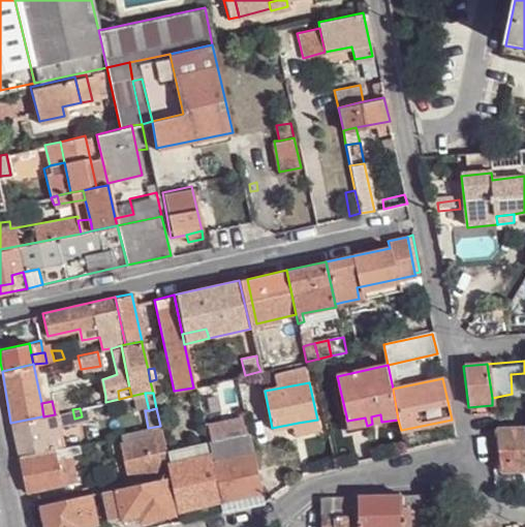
[(56,413),(57,422),(74,419),(72,409),(56,413)]
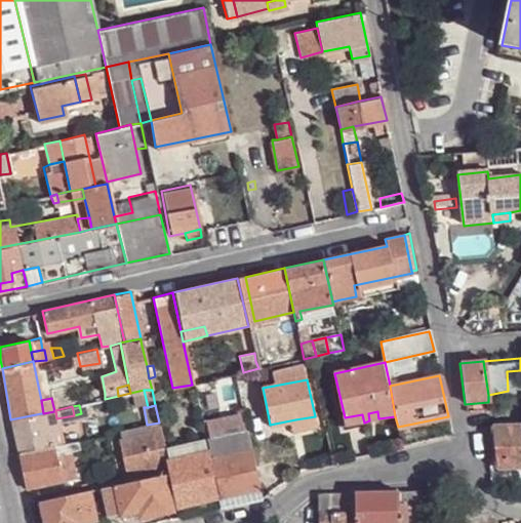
[(41,413),(45,434),(59,431),(56,418),(55,410),(54,411),(43,413),(41,413)]
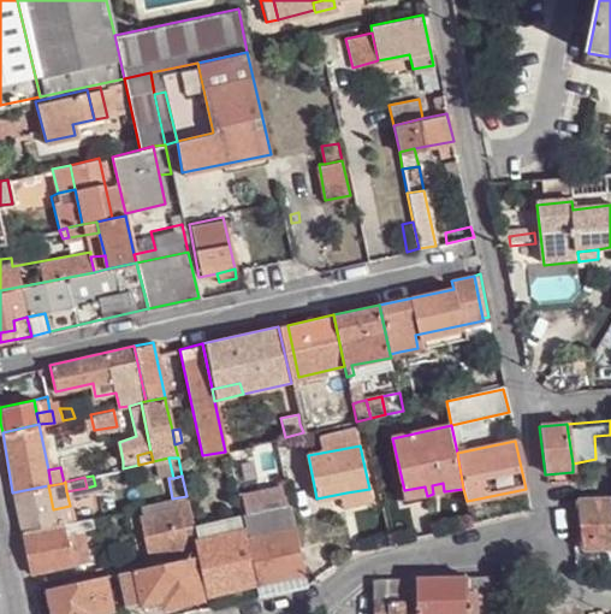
[(432,485),(433,494),(444,491),(443,483),(432,485)]
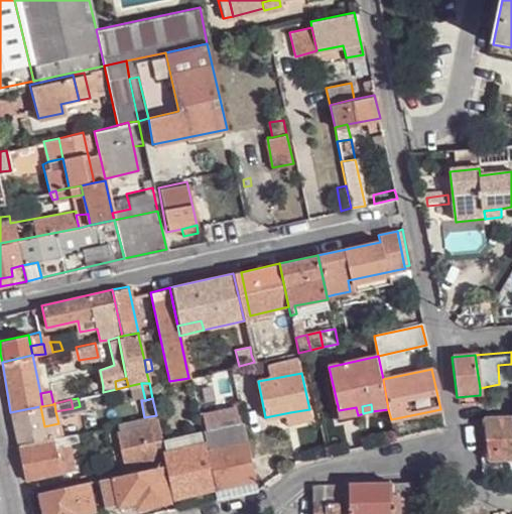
[(10,412),(14,432),(44,426),(40,406),(10,412)]
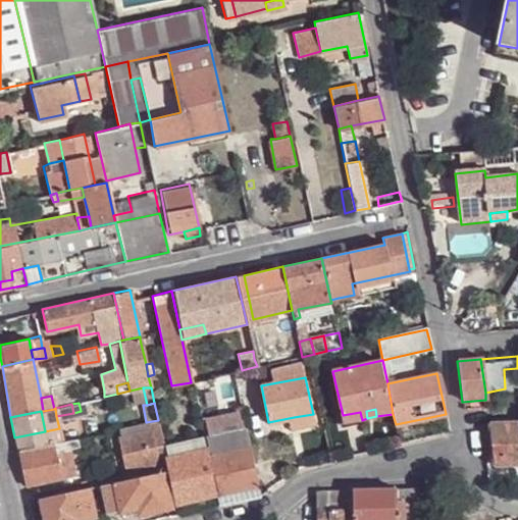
[(343,415),(345,423),(362,420),(360,412),(343,415)]
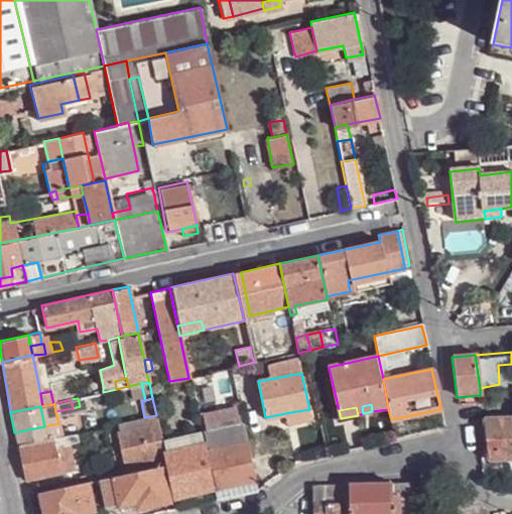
[(309,409),(290,412),(292,421),(310,416),(309,409)]
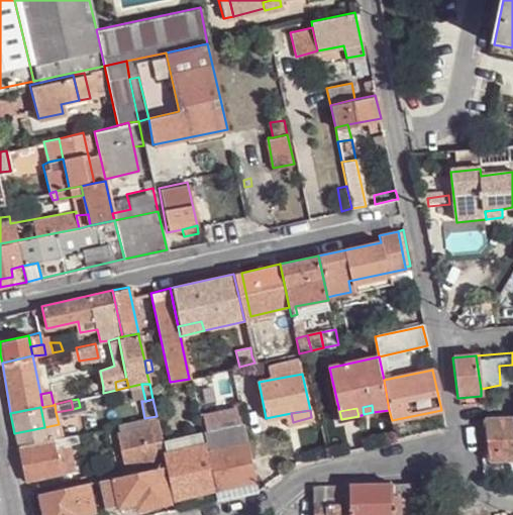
[(242,425),(239,413),(205,420),(206,433),(242,425)]
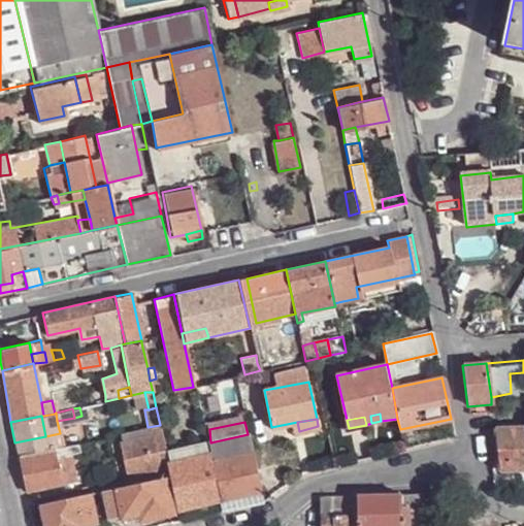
[(523,424),(493,426),(496,471),(523,469),(523,424)]
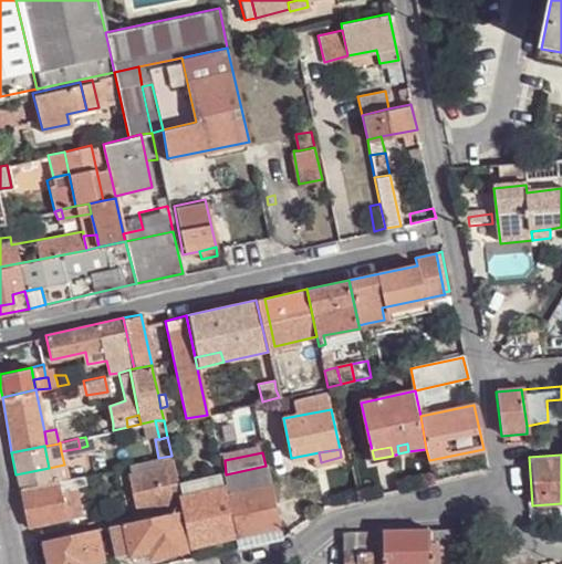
[(176,512),(183,511),(180,498),(178,487),(172,456),(158,458),(127,465),(139,520),(176,512)]
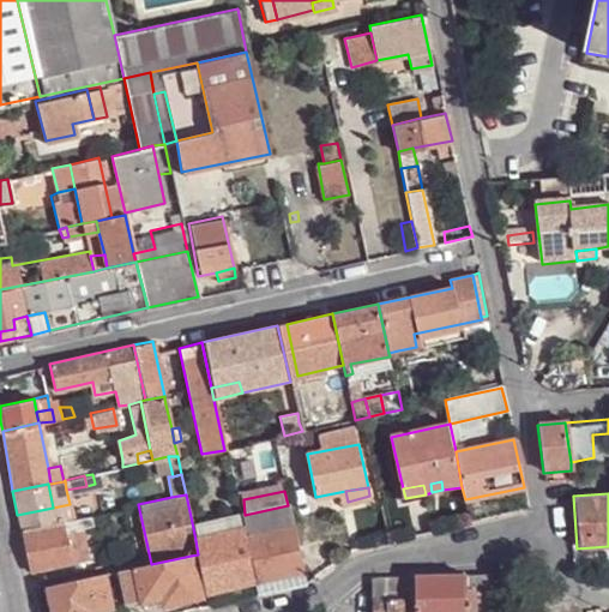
[(53,508),(55,522),(62,521),(72,519),(70,504),(53,508)]
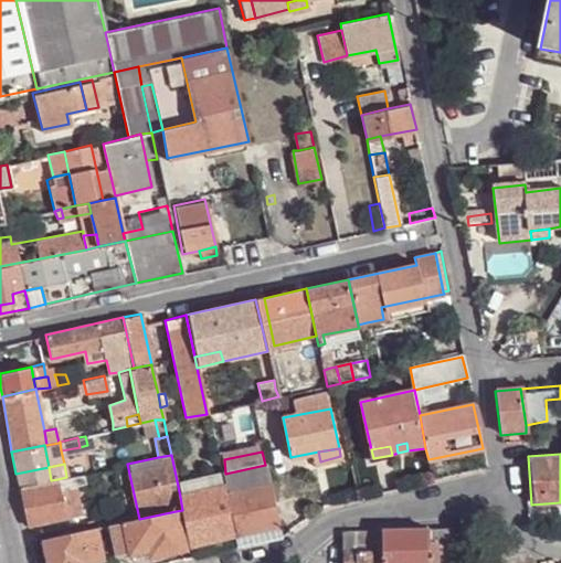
[(225,474),(231,495),(270,487),(265,465),(225,474)]
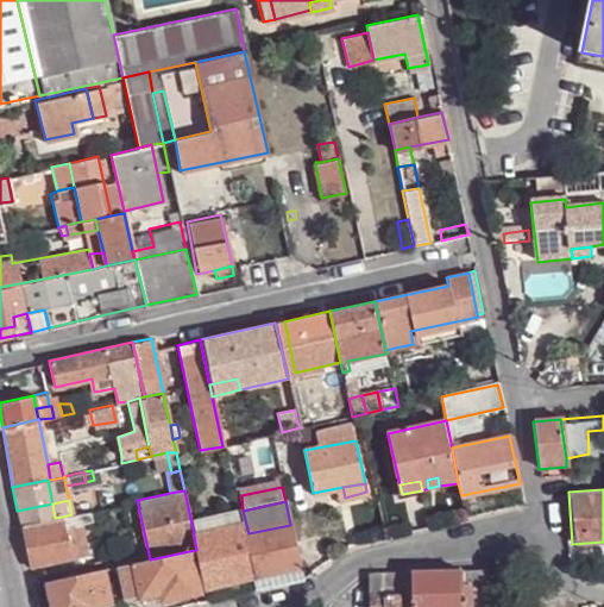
[(17,511),(21,526),(55,518),(52,504),(17,511)]
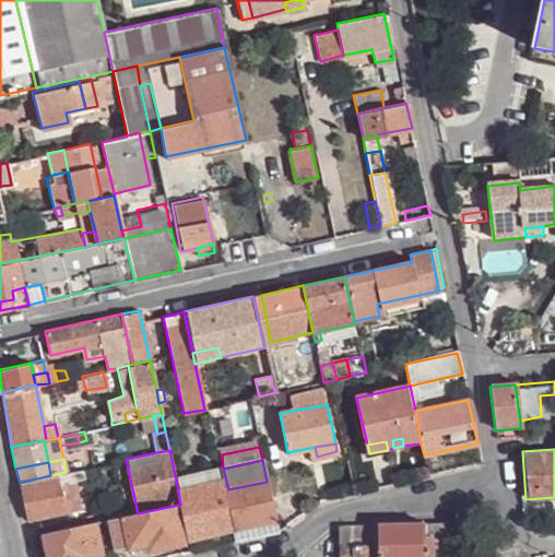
[(59,484),(72,482),(85,478),(84,469),(66,472),(57,474),(59,484)]
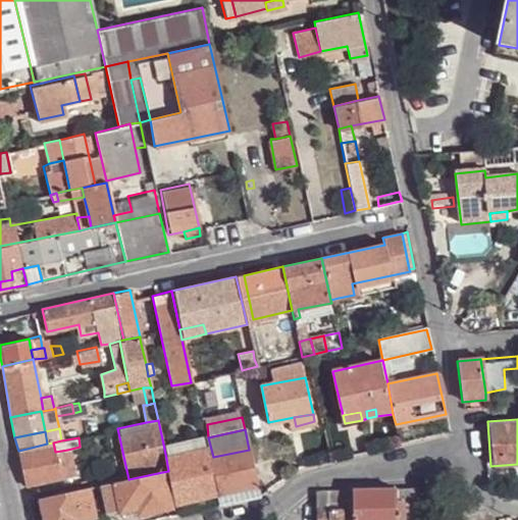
[(164,449),(166,459),(206,449),(203,440),(164,449)]
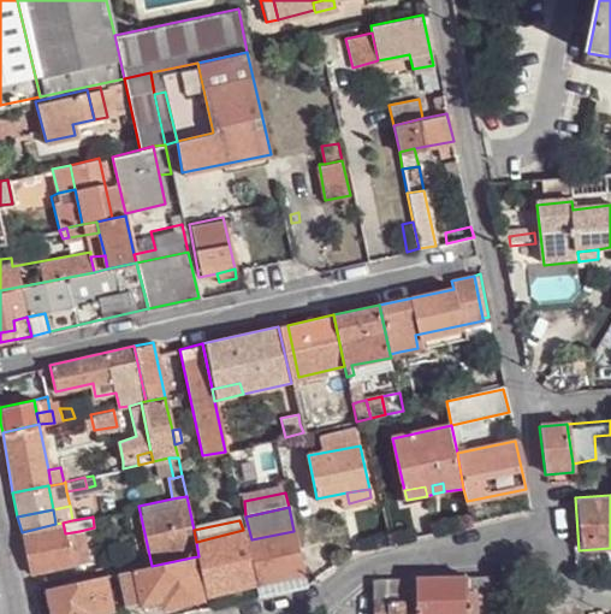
[(22,532),(30,574),(71,565),(65,533),(63,523),(55,524),(22,532)]
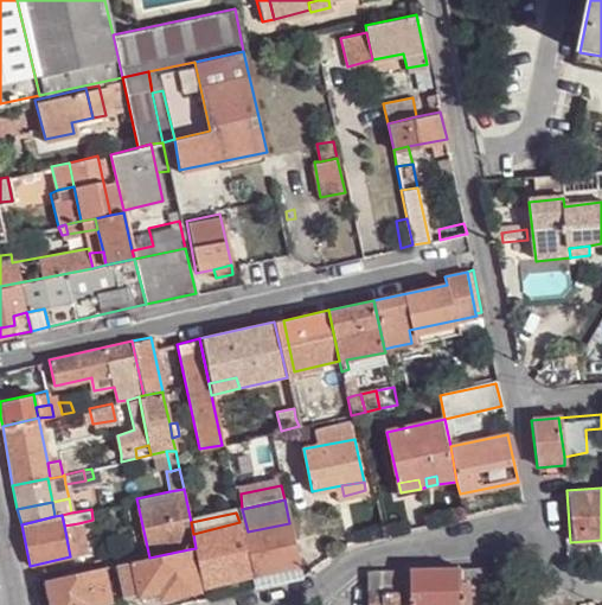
[(230,583),(253,577),(241,523),(239,522),(193,534),(196,548),(204,587),(230,583)]
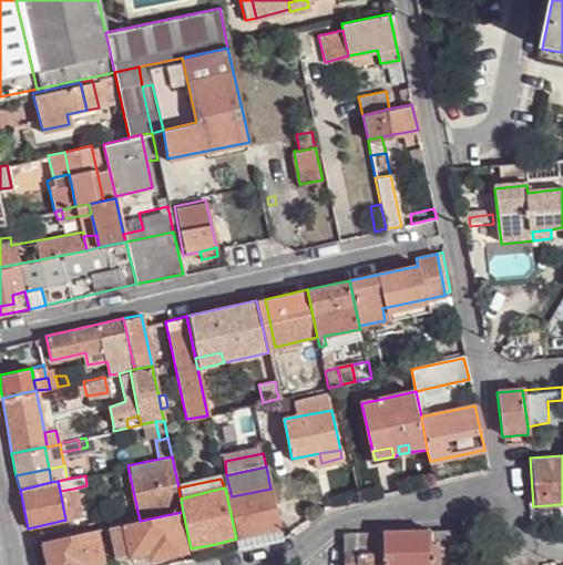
[(60,491),(65,520),(80,517),(73,489),(60,491)]
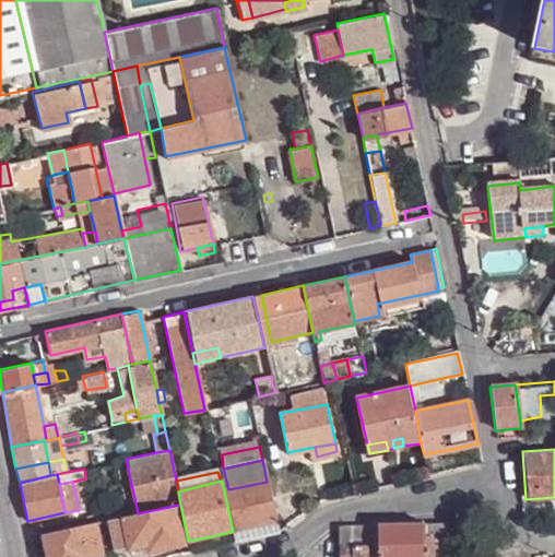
[(228,489),(236,529),(275,521),(267,482),(228,489)]
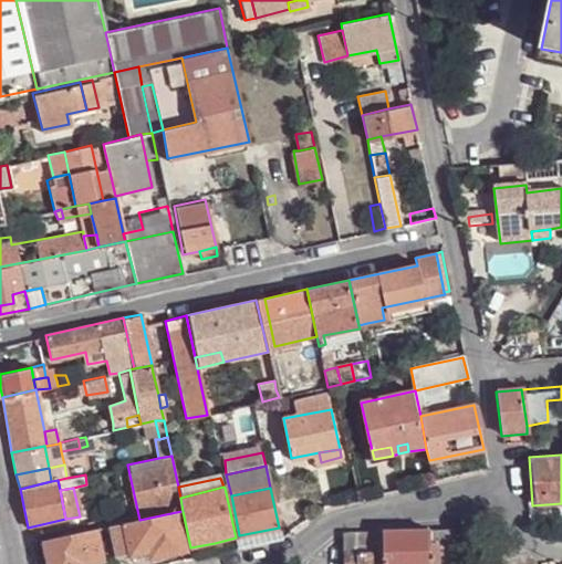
[(151,557),(184,550),(176,512),(139,520),(124,523),(131,554),(148,551),(151,557)]
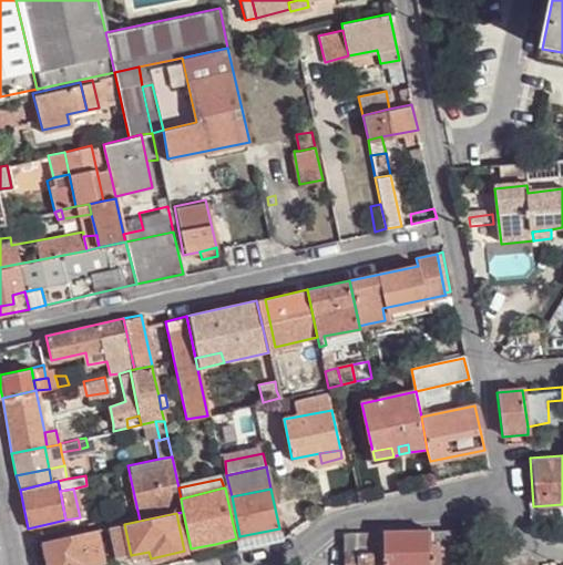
[(118,558),(131,555),(124,524),(110,527),(118,558)]
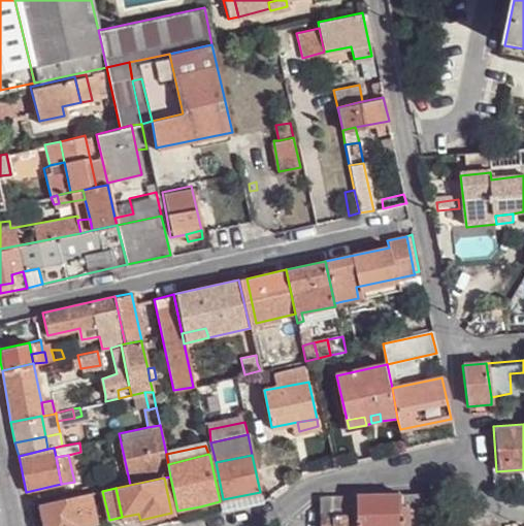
[(260,492),(223,499),(225,511),(262,502),(260,492)]
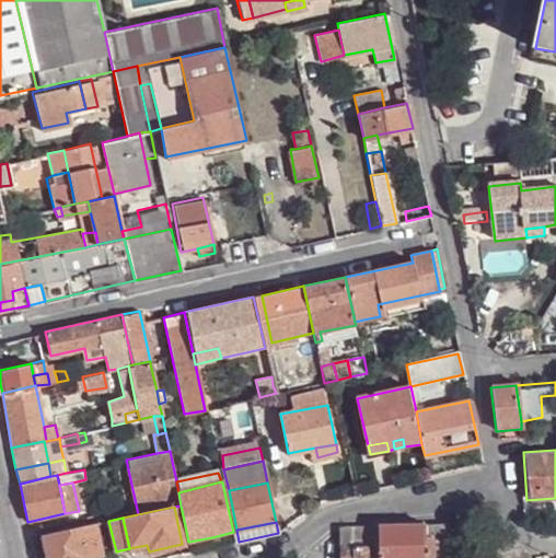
[(83,557),(101,555),(94,524),(42,535),(46,557),(83,557)]
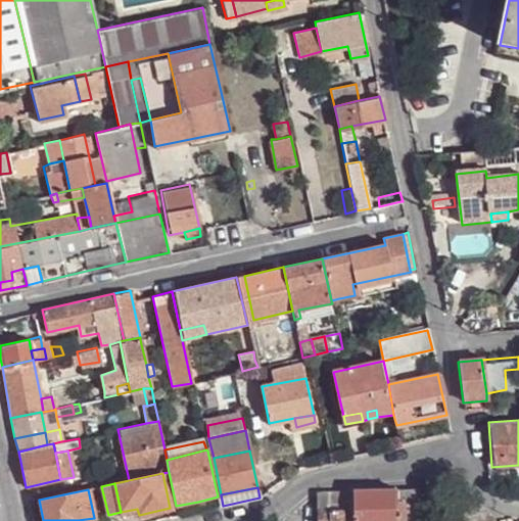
[(398,507),(398,489),(350,492),(350,511),(316,513),(317,520),(397,520),(398,518),(398,507)]
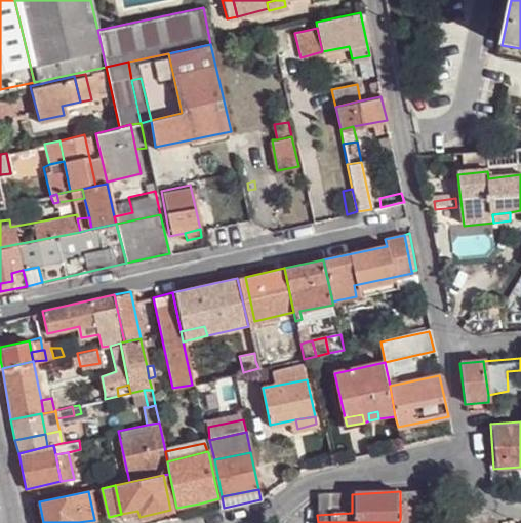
[(416,522),(414,491),(400,491),(400,509),(404,510),(404,521),(400,520),(399,522),(416,522)]
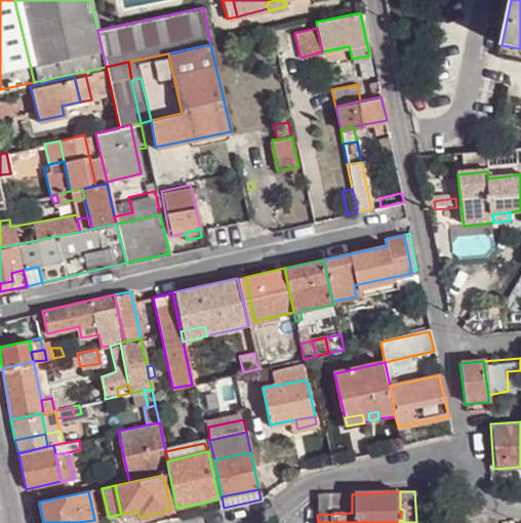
[(352,494),(318,494),(317,515),(352,513),(352,494)]
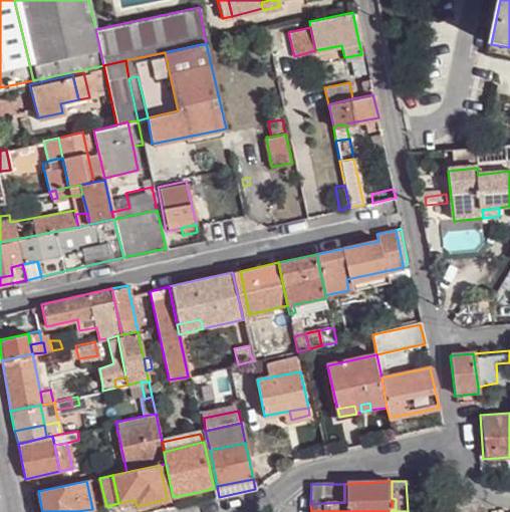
[(176,507),(197,503),(195,493),(173,497),(176,507)]
